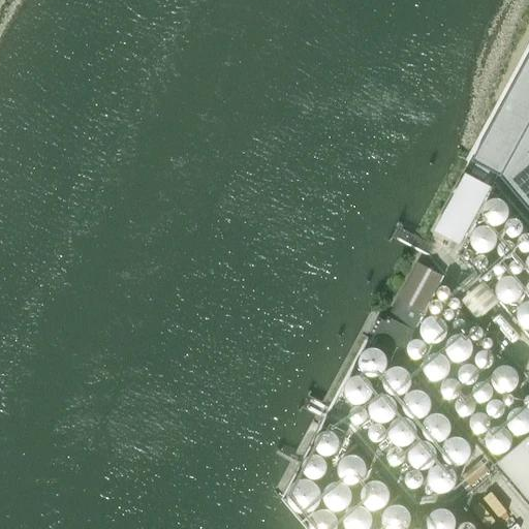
[(528,71),(481,160),(472,177),(484,183),(490,170),(491,168),(502,175),(528,206),(528,71)]
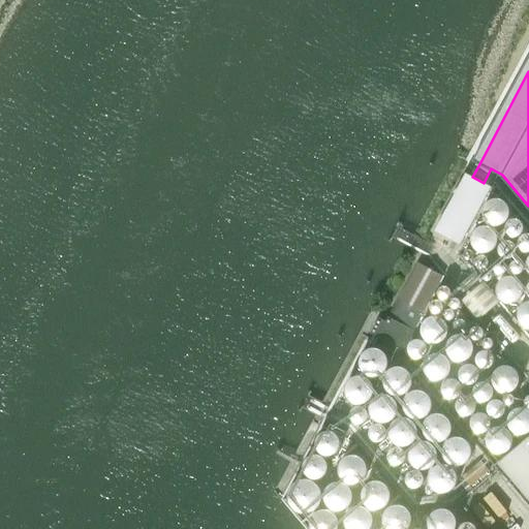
[(434,231),(448,239),(460,245),(491,187),(465,174),(434,231)]
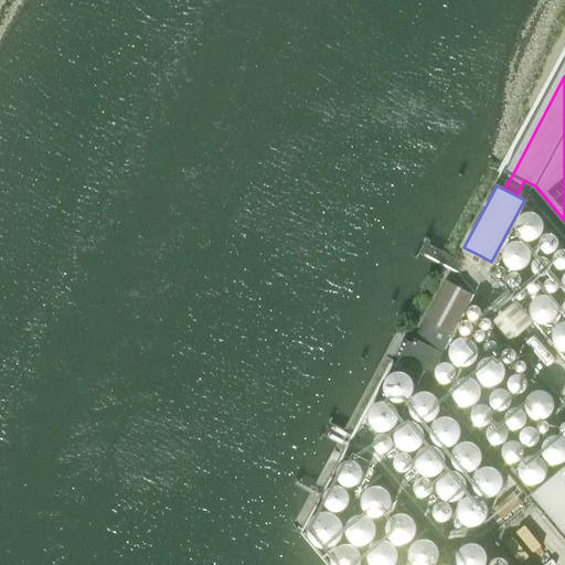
[(443,352),(452,333),(472,295),(447,280),(426,319),(413,343),(405,339),(396,355),(432,375),(444,353),(443,352)]
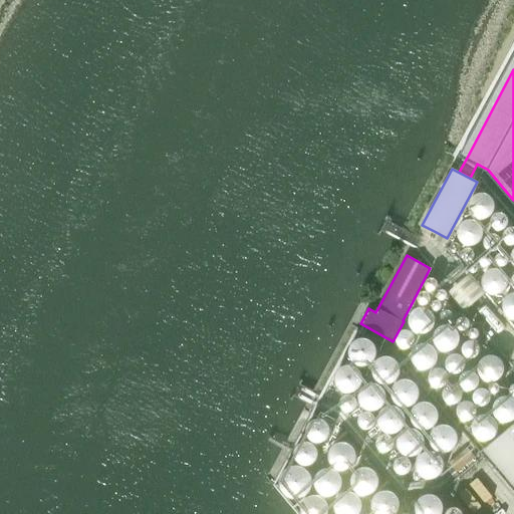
[(513,422),(486,446),(513,478),(513,479),(513,422)]
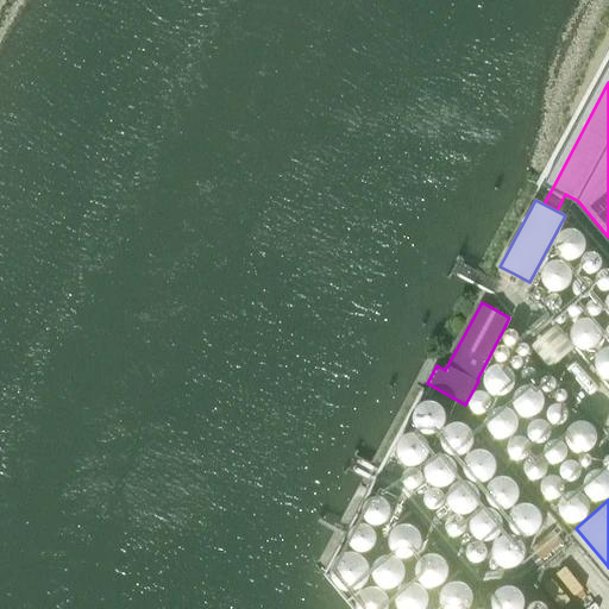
[(554,531),(532,548),(540,559),(563,541),(554,531)]
